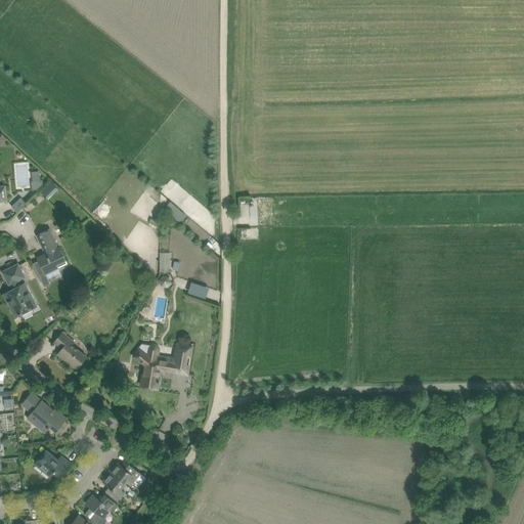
[(28,174),(28,163),(16,162),(16,173),(28,174)]
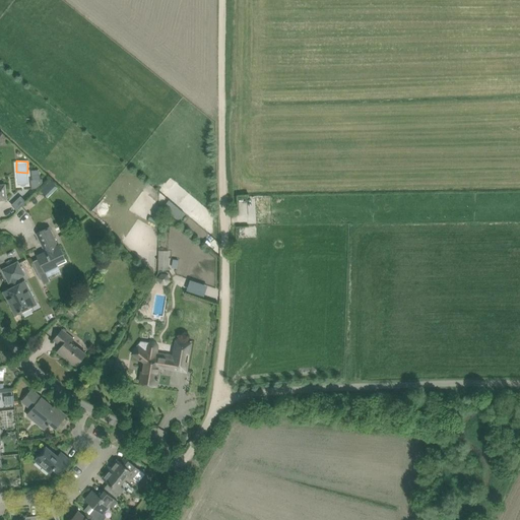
[(37,189),(43,183),(42,179),(30,180),(31,189),(37,189)]
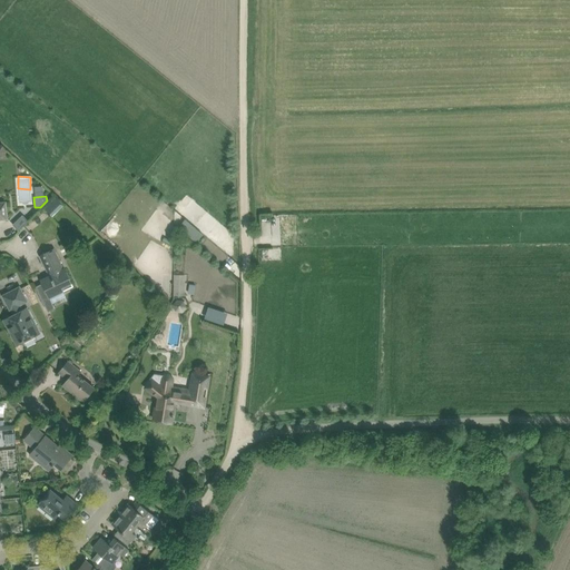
[(22,216),(21,217),(13,225),(19,232),(29,222),(22,216)]
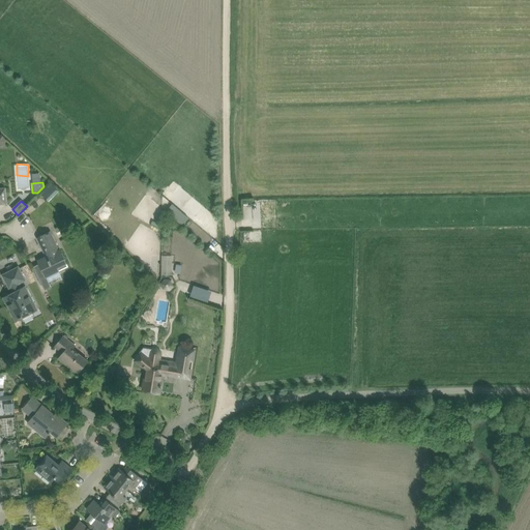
[(38,261),(39,264),(34,266),(45,290),(51,287),(48,280),(47,276),(59,271),(68,266),(60,249),(59,249),(55,241),(50,232),(37,238),(46,257),(38,261)]
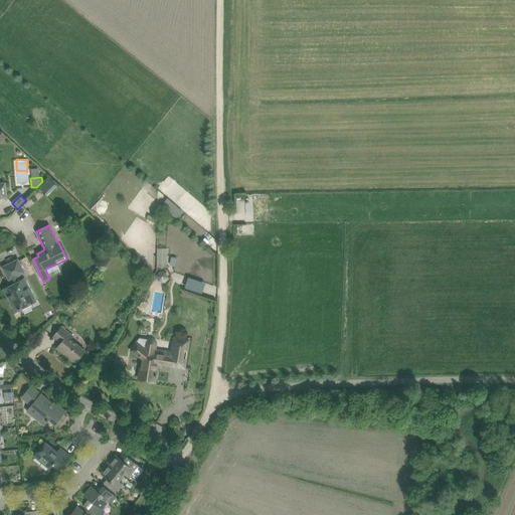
[(157,248),(157,267),(167,268),(167,248),(157,248)]
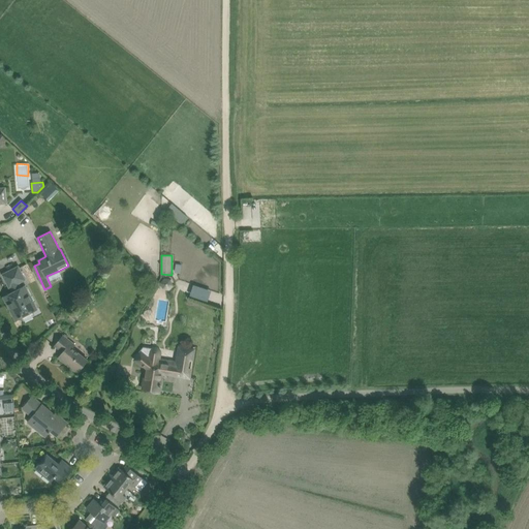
[(26,280),(23,275),(19,267),(2,275),(9,288),(11,287),(13,292),(3,298),(16,321),(38,309),(26,286),(22,288),(19,283),(26,280)]
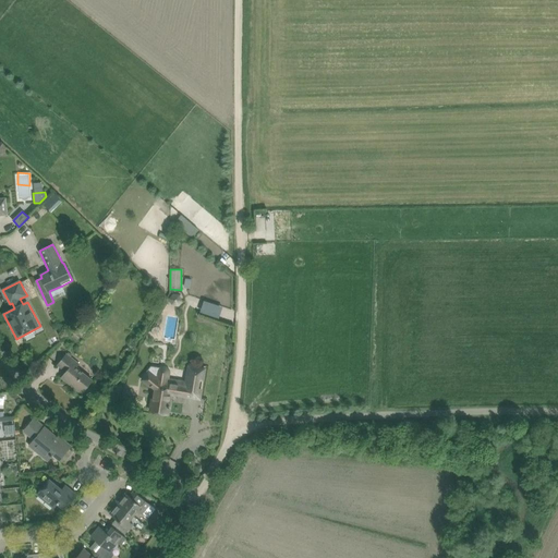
[(93,379),(84,373),(76,367),(80,363),(67,354),(58,365),(67,372),(62,378),(82,393),(93,379)]
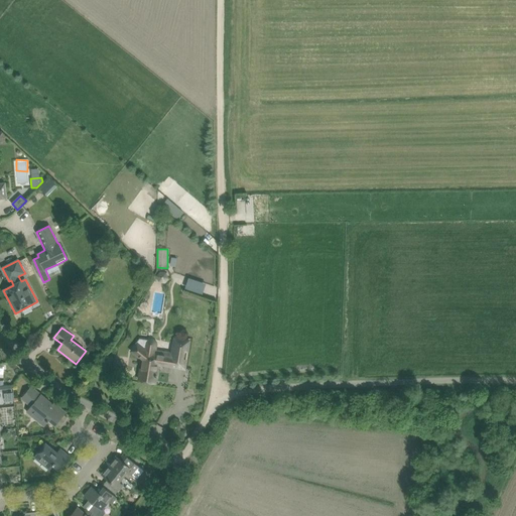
[(172,353),(157,351),(157,344),(156,340),(152,339),(148,340),(147,341),(140,340),(137,344),(138,344),(132,351),(140,357),(140,356),(144,360),(143,369),(141,369),(139,380),(155,383),(158,364),(185,368),(189,341),(175,339),(172,353)]
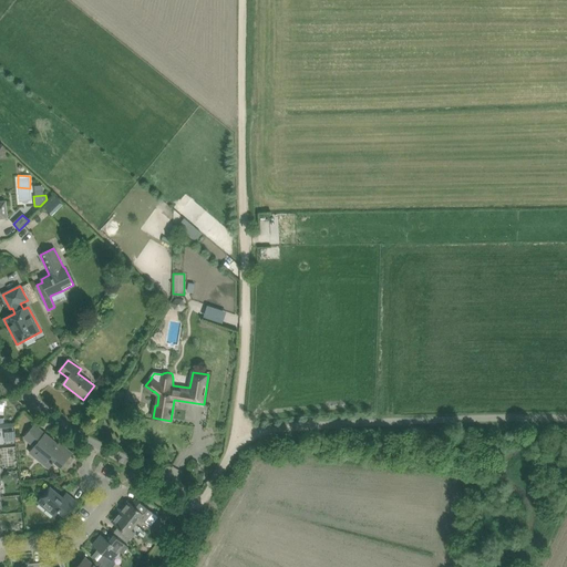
[(32,437),(29,442),(34,446),(41,452),(37,457),(49,468),(54,462),(61,467),(73,453),(61,444),(59,447),(44,436),(47,434),(40,429),(32,437)]
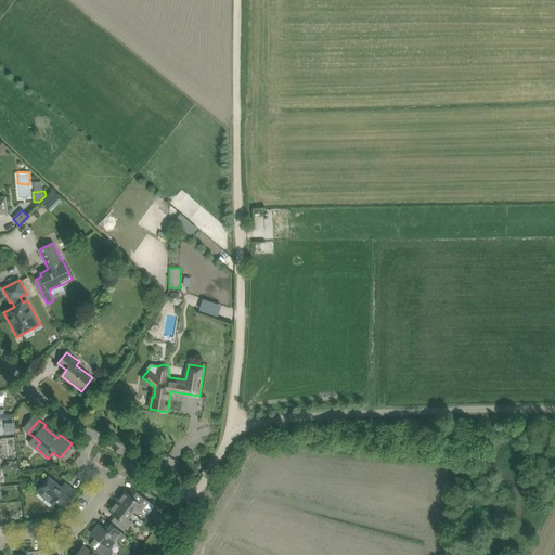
[(64,506),(76,492),(65,482),(62,487),(50,477),(37,492),(54,506),(57,501),(64,506)]
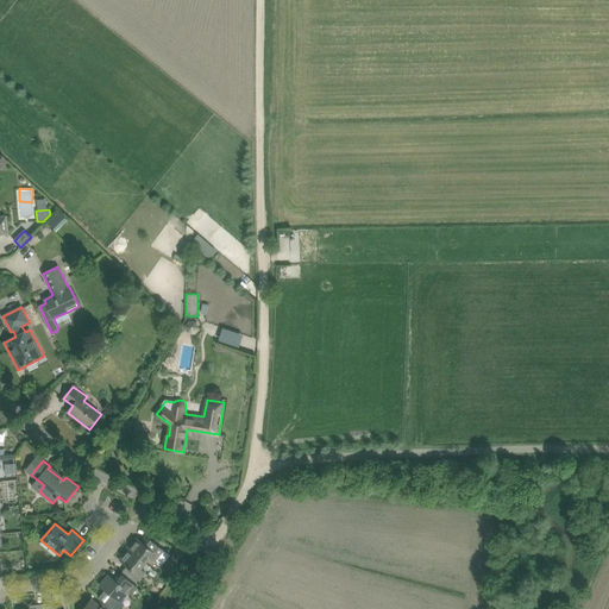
[(164,551),(152,541),(148,537),(143,542),(138,538),(129,550),(146,563),(150,558),(155,562),(157,559),(164,551)]
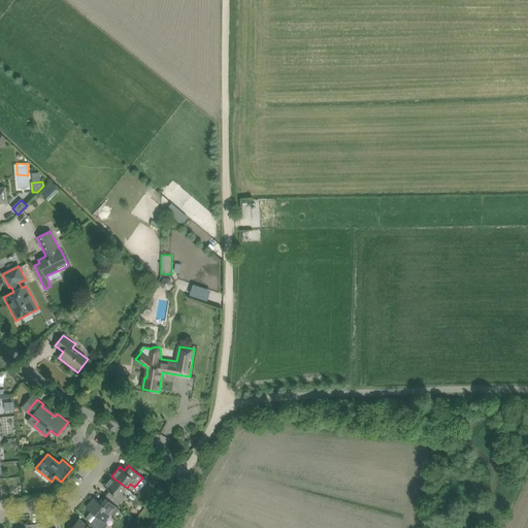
[(127,488),(111,476),(104,486),(113,493),(109,498),(118,504),(119,505),(127,496),(123,493),(127,488)]
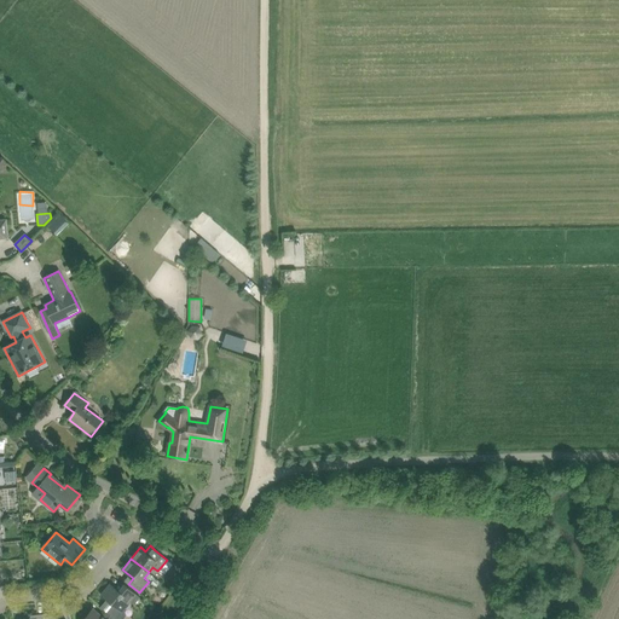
[(102,607),(105,611),(115,618),(122,618),(127,615),(125,609),(131,601),(134,605),(140,597),(125,584),(120,591),(110,584),(102,595),(108,600),(102,607)]
